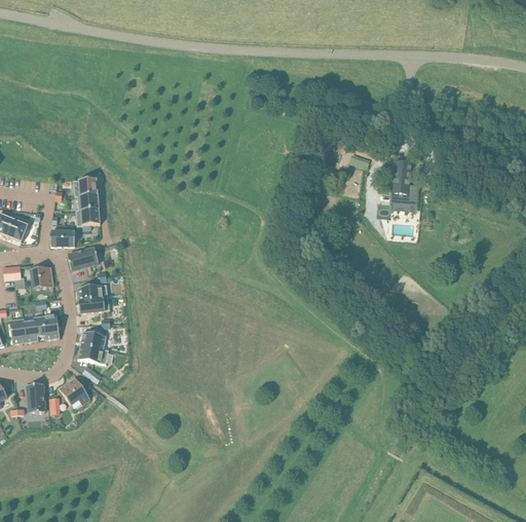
[(351,153),(348,161),(367,168),(370,159),(351,153)]
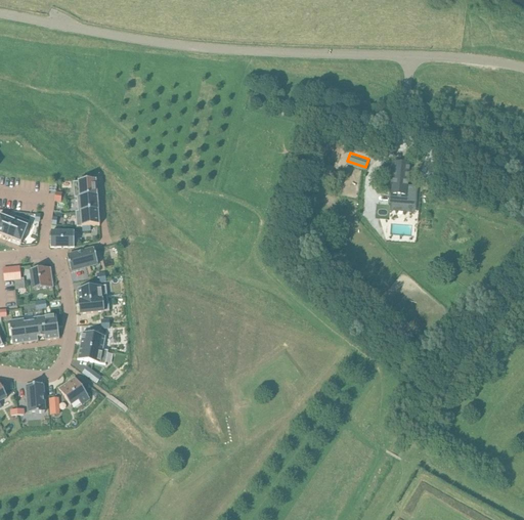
[(393,169),(390,202),(416,204),(418,184),(407,183),(409,160),(394,159),(394,162),(391,162),(391,169),(393,169)]
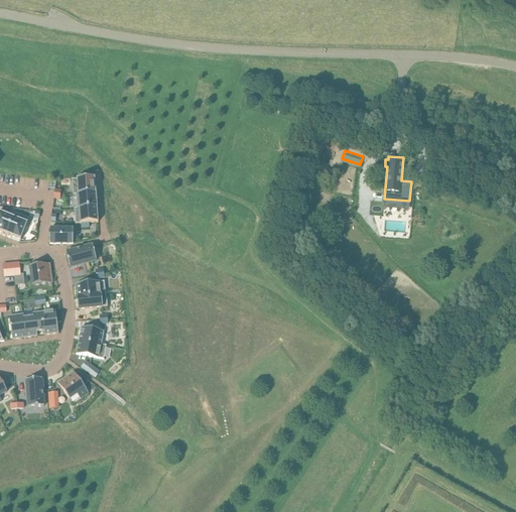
[(308,167),(304,183),(314,186),(319,170),(308,167)]
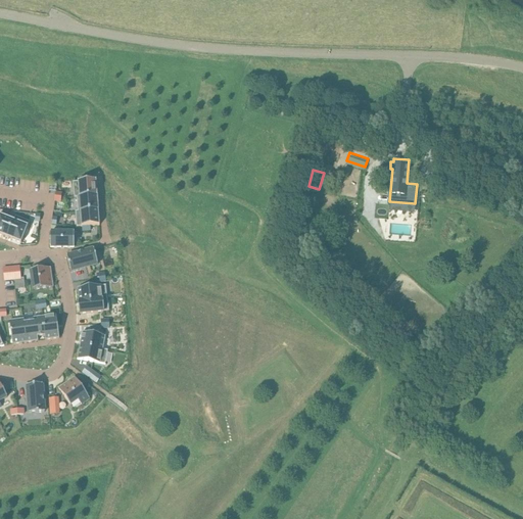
[(96,177),(73,179),(74,194),(77,194),(97,192),(96,177)]
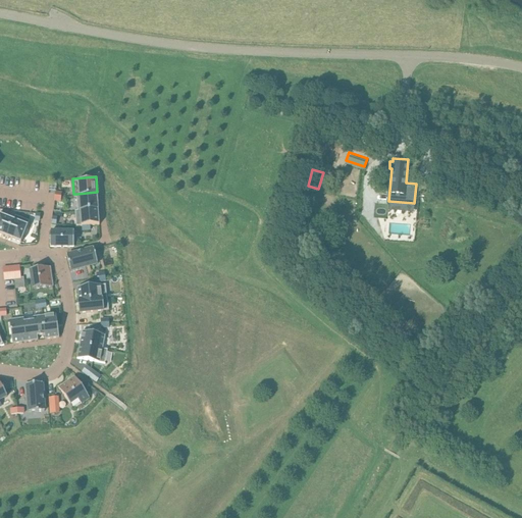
[(97,192),(76,194),(77,207),(77,208),(98,206),(97,193),(97,192)]
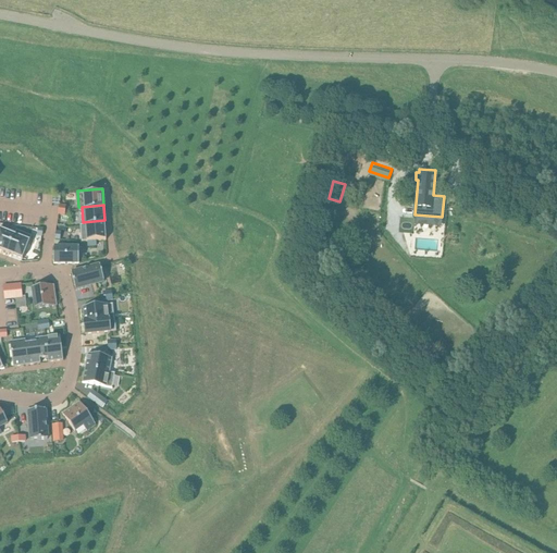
[(83,221),(81,222),(82,238),(87,238),(96,237),(106,236),(104,220),(83,222),(83,221)]
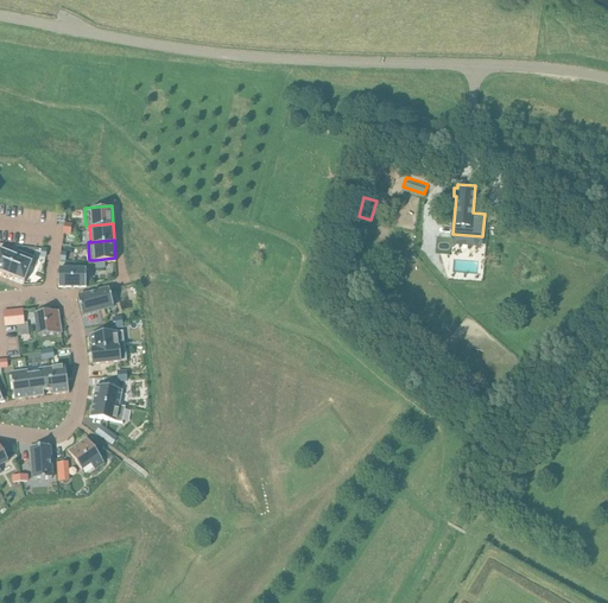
[(0,243),(0,268),(8,272),(16,253),(17,253),(18,249),(17,249),(0,243)]
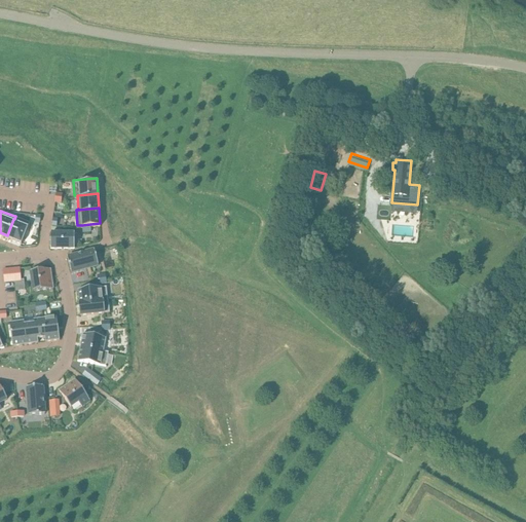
[(13,219),(7,235),(22,241),(28,224),(30,220),(15,214),(14,216),(15,216),(14,219),(13,219)]
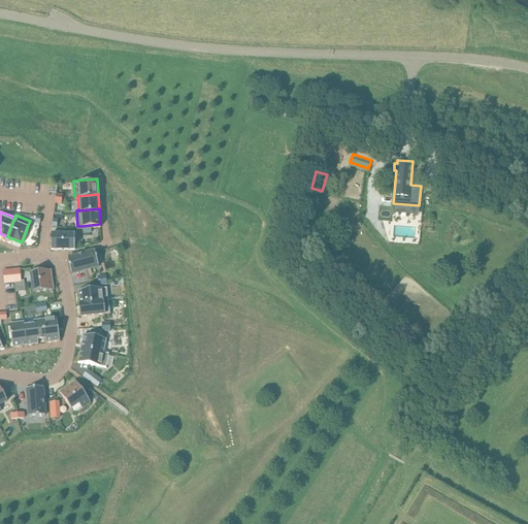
[(51,231),(51,247),(74,247),(74,231),(51,231)]
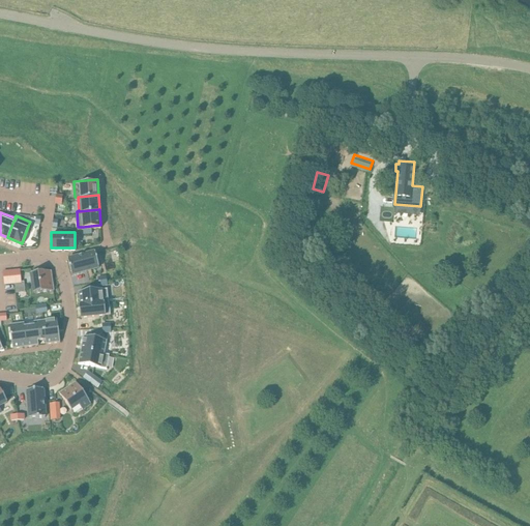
[(95,249),(67,256),(69,264),(70,265),(71,271),(99,264),(97,257),(96,255),(95,249)]
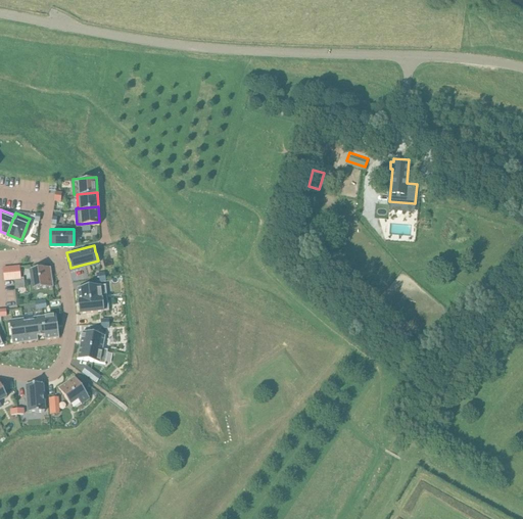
[(50,264),(31,267),(33,286),(53,284),(50,264)]
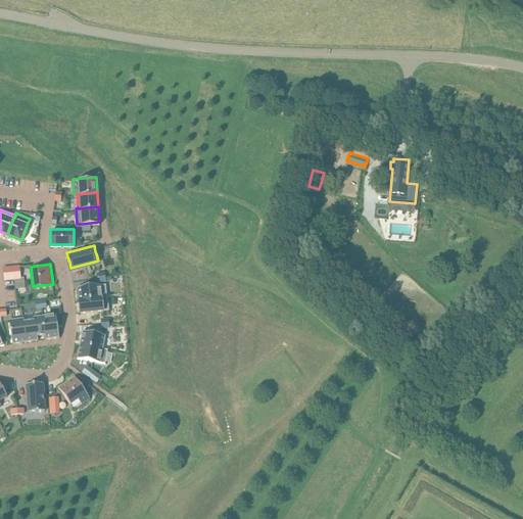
[(105,282),(78,285),(79,298),(107,295),(105,282)]
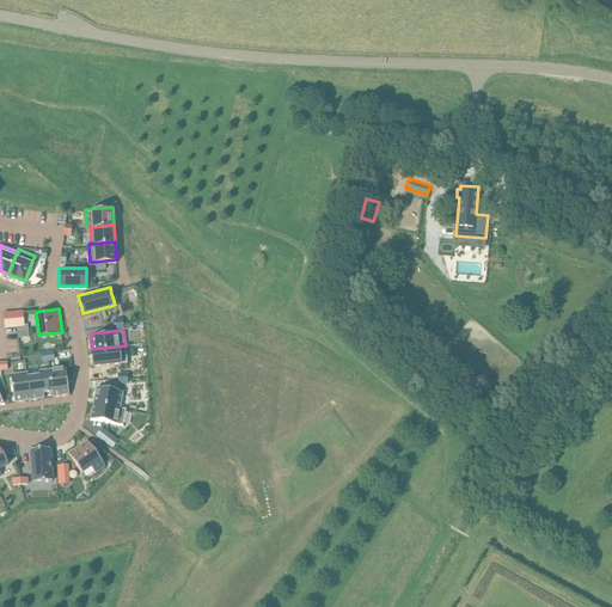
[(92,349),(91,349),(93,363),(128,360),(127,348),(126,345),(92,349)]
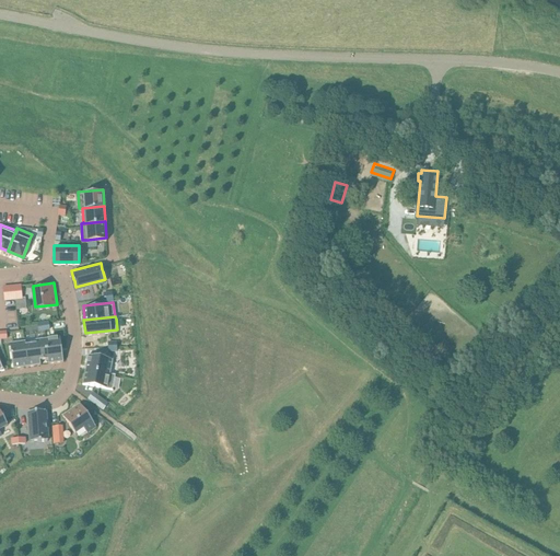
[(60,333),(45,335),(48,357),(47,357),(48,360),(63,359),(60,333)]
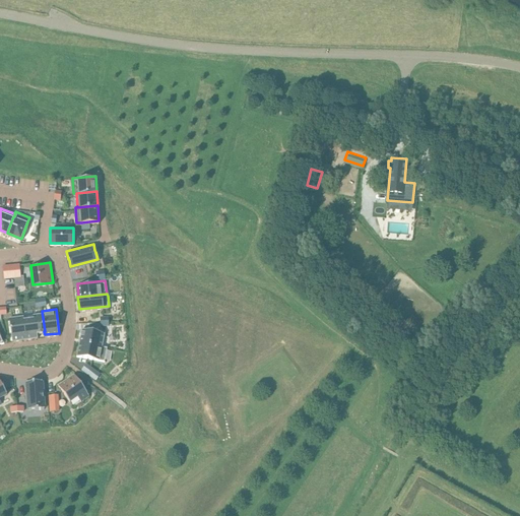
[(33,310),(23,311),(23,314),(24,317),(23,317),(26,337),(38,335),(38,331),(44,331),(45,331),(42,311),(33,312),(33,310)]
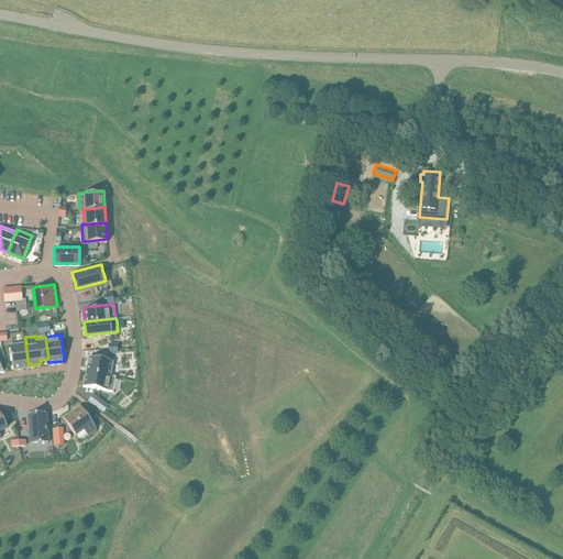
[(25,340),(10,342),(13,368),(29,365),(25,343),(26,343),(25,340)]
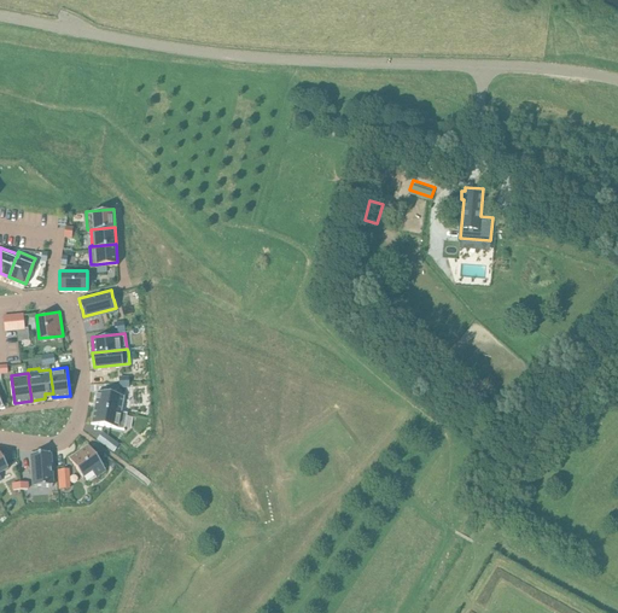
[(97,389),(94,404),(122,409),(124,393),(97,389)]
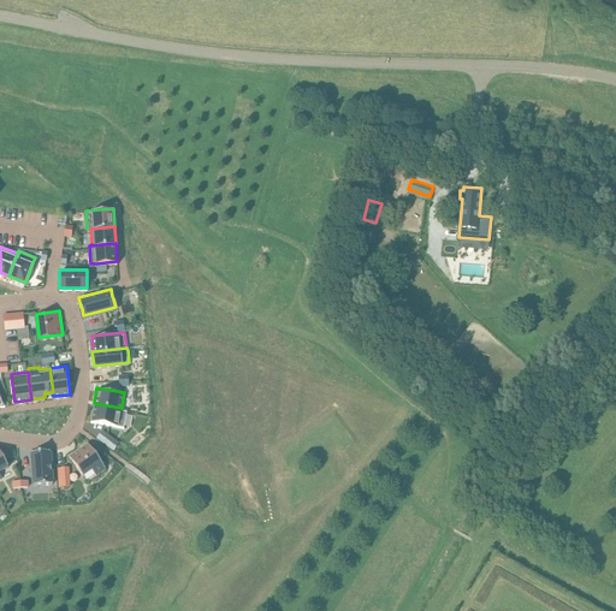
[(94,403),(90,419),(124,425),(126,408),(122,408),(94,403)]
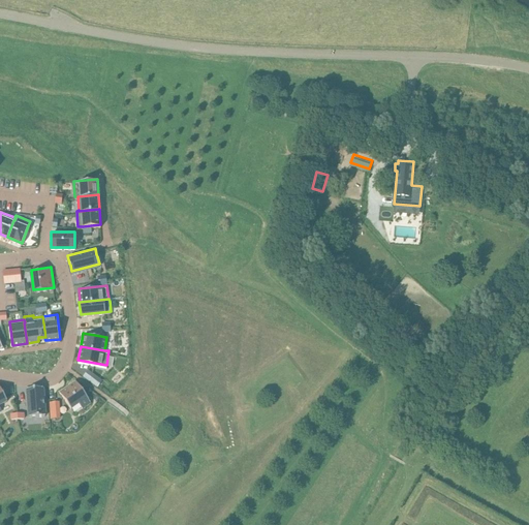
[(97,375),(93,380),(98,383),(101,378),(97,375)]
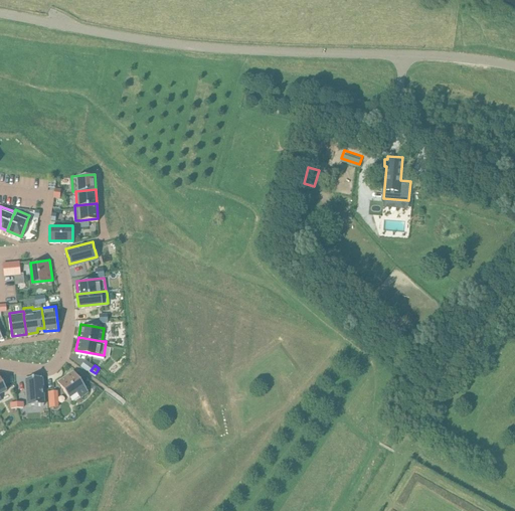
[(73,368),(57,379),(69,395),(72,400),(80,394),(76,390),(84,384),(73,368)]
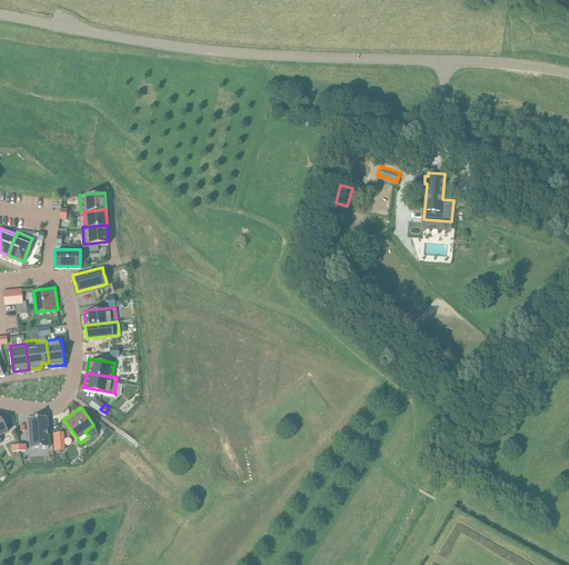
[(36,415),(29,416),(31,446),(40,446),(42,446),(42,445),(49,445),(47,415),(38,415),(36,415)]
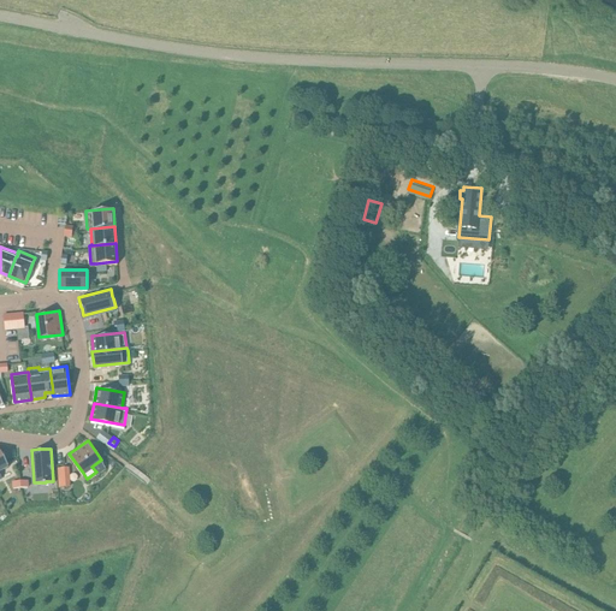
[(67,466),(59,466),(59,484),(69,482),(67,466)]
